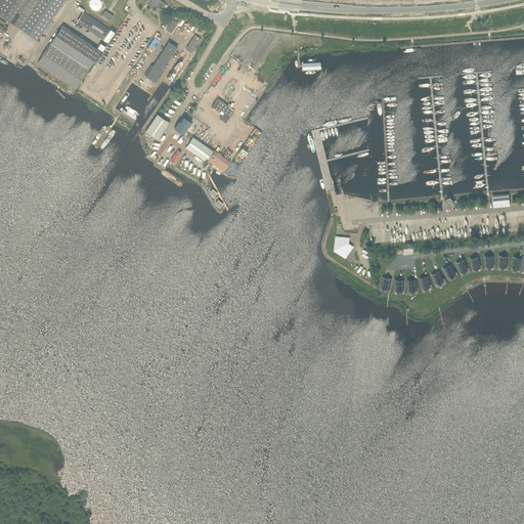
[(0,0),(0,14),(37,39),(63,0),(0,0)]
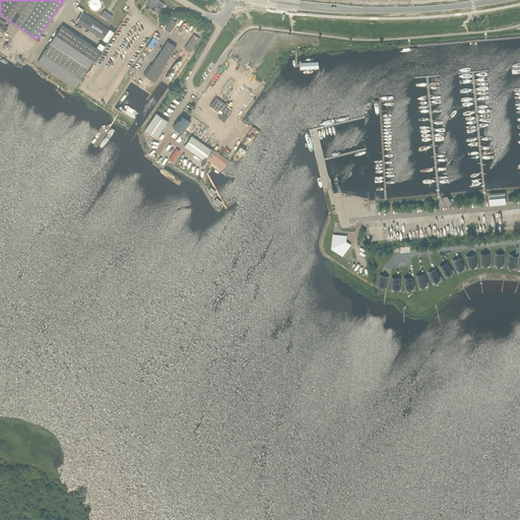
[(88,1),(88,3),(89,4),(89,5),(89,6),(90,7),(91,7),(92,8),(93,8),(94,8),(96,8),(98,8),(99,7),(99,6),(100,5),(101,4),(101,3),(101,2),(101,1),(100,0),(88,0),(89,0),(88,1)]
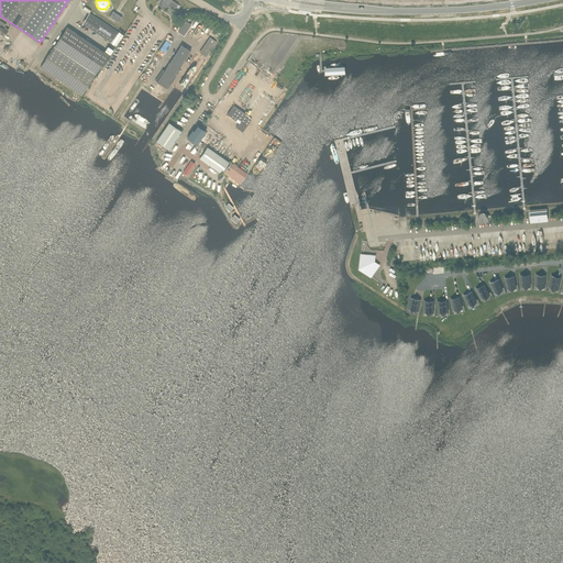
[(161,6),(159,8),(164,11),(168,6),(174,9),(178,4),(172,0),(162,0),(162,1),(163,2),(162,4),(161,6)]
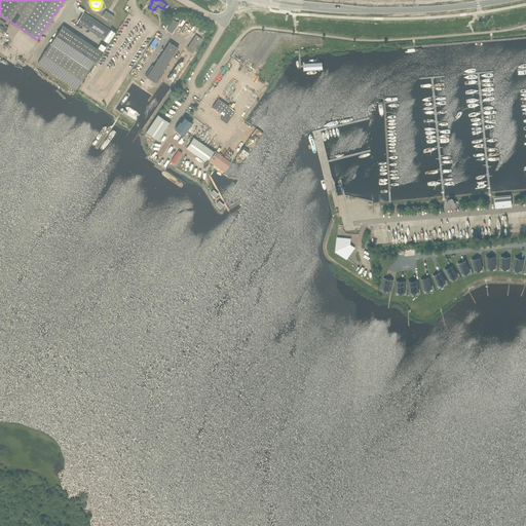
[(111,21),(114,16),(106,10),(102,15),(111,21)]
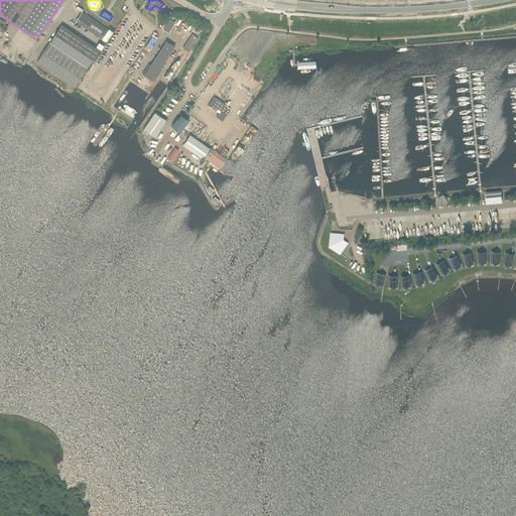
[(108,29),(82,11),(76,21),(102,38),(108,29)]
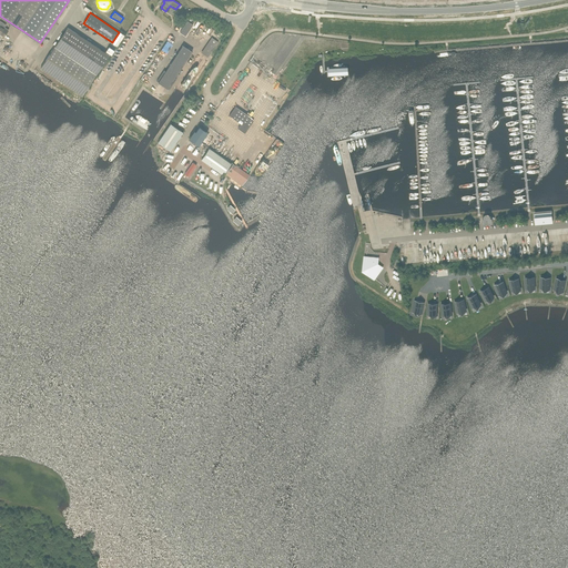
[(185,36),(193,24),(188,21),(180,32),(185,36)]
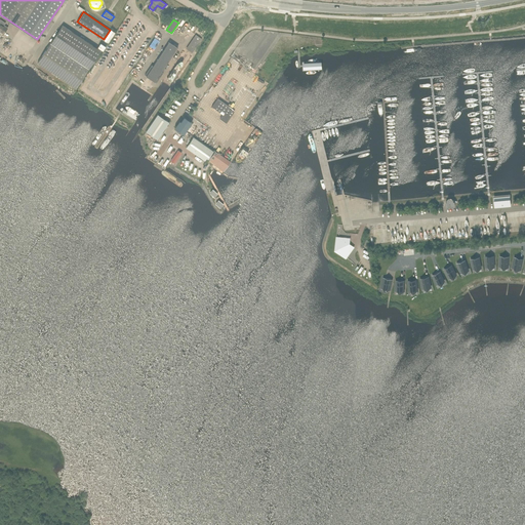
[(76,88),(88,69),(101,50),(63,25),(37,63),(76,88)]
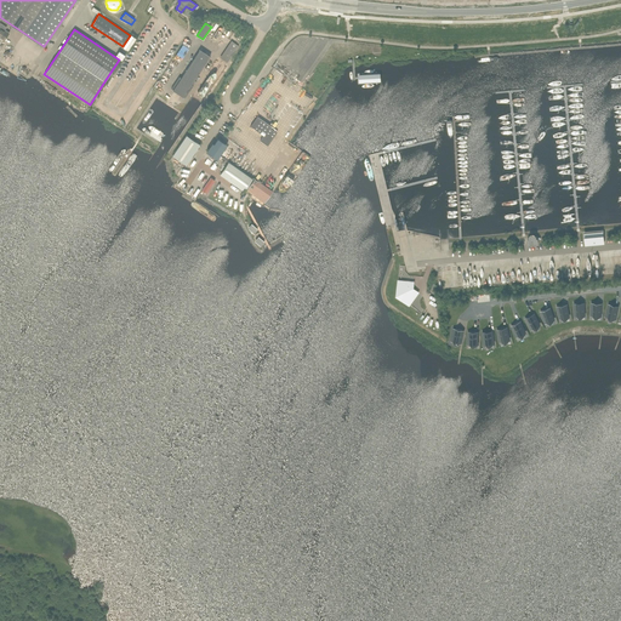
[(220,57),(227,62),(238,46),(231,41),(220,57)]
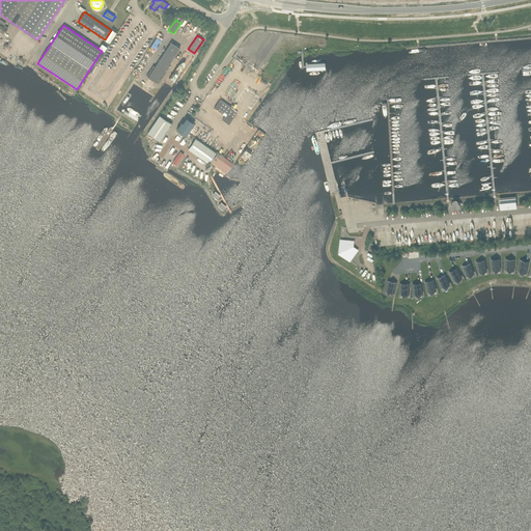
[(157,83),(158,83),(165,73),(164,72),(179,48),(171,43),(155,66),(154,65),(146,76),(147,77),(157,83)]
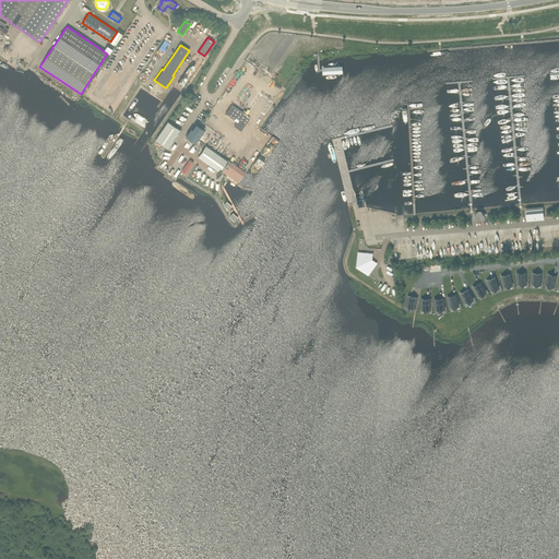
[(232,105),(225,114),(235,120),(236,117),(239,119),(234,126),(240,131),(249,119),(247,117),(248,116),(246,114),(232,105)]
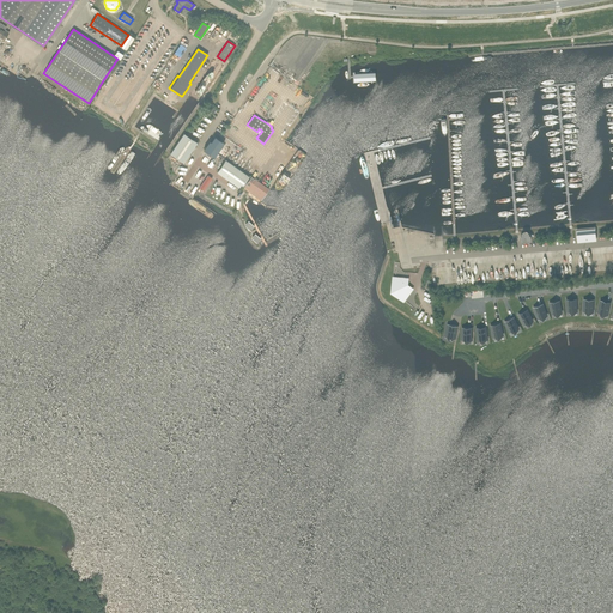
[(170,153),(183,163),(198,143),(183,133),(170,153)]
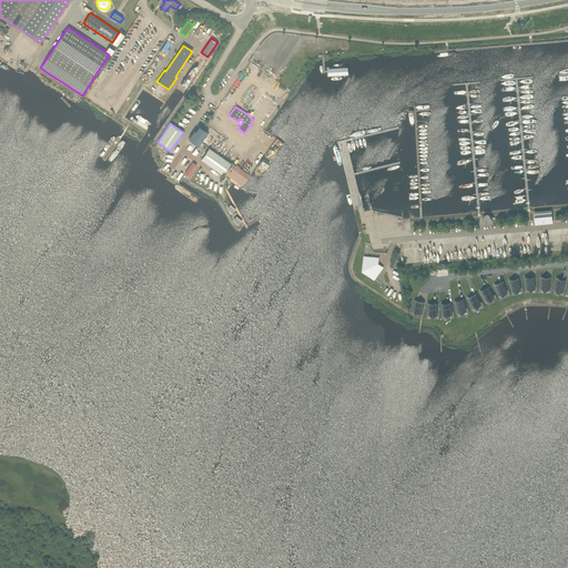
[(192,134),(190,138),(199,144),(200,143),(203,138),(208,132),(200,127),(196,131),(194,130),(192,133),(192,134)]
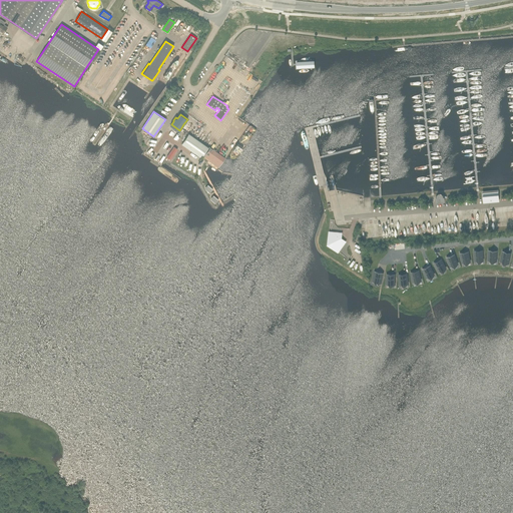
[(201,157),(208,147),(188,133),(181,144),(201,157)]
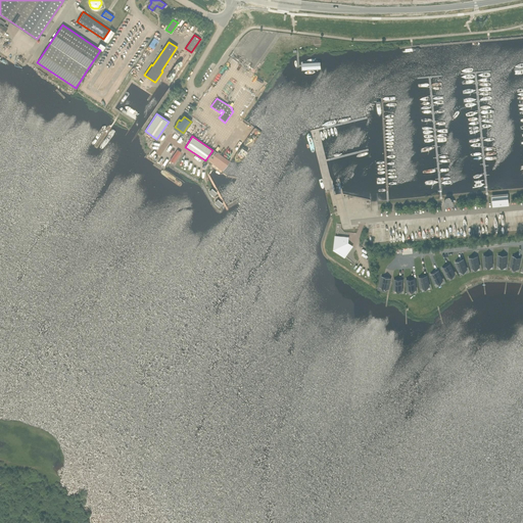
[(181,152),(177,149),(170,159),(174,162),(181,152)]
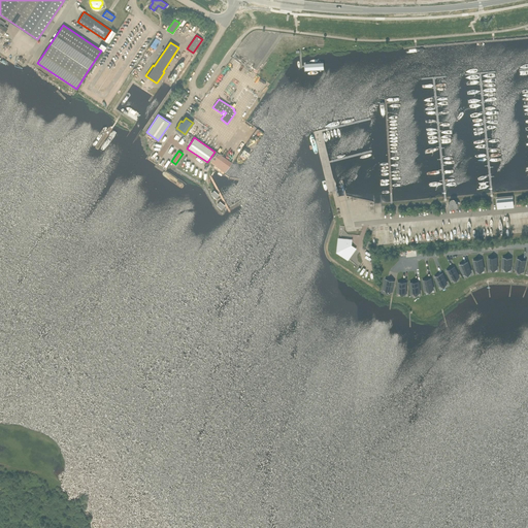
[(216,164),(215,165),(225,172),(232,162),(217,152),(210,160),(216,164)]
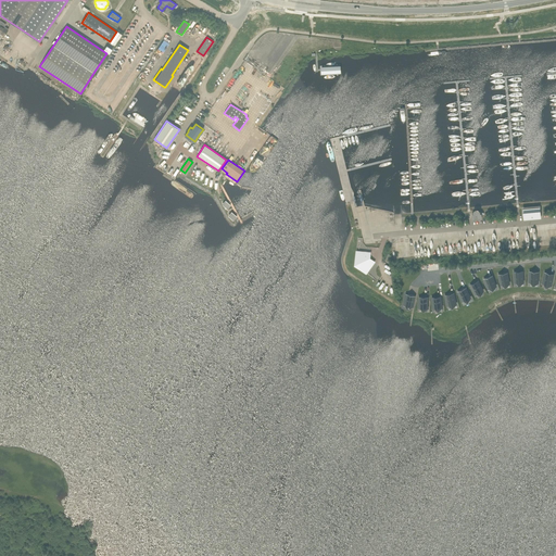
[(544,207),(530,209),(530,218),(545,217),(544,207)]
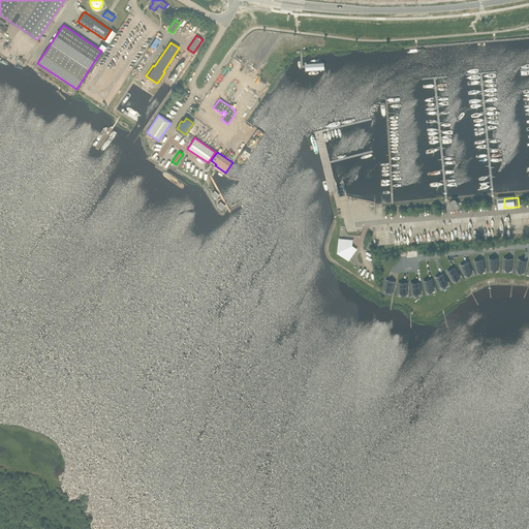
[(449,203),(449,209),(458,208),(458,203),(457,203),(457,201),(457,200),(456,199),(455,199),(455,198),(454,198),(453,199),(452,199),(450,200),(450,201),(449,203)]
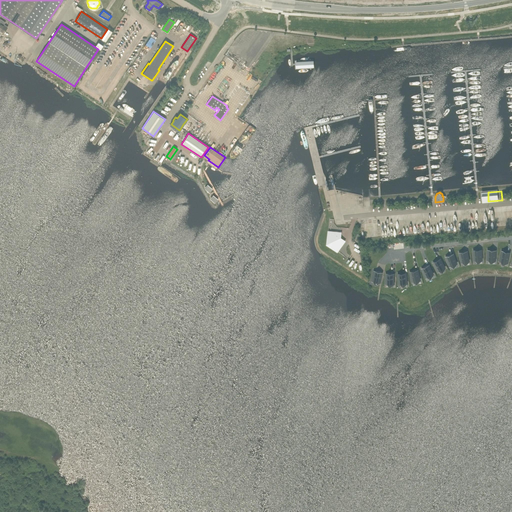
[(336,252),(345,241),(340,238),(341,232),(327,231),(325,244),(336,252)]
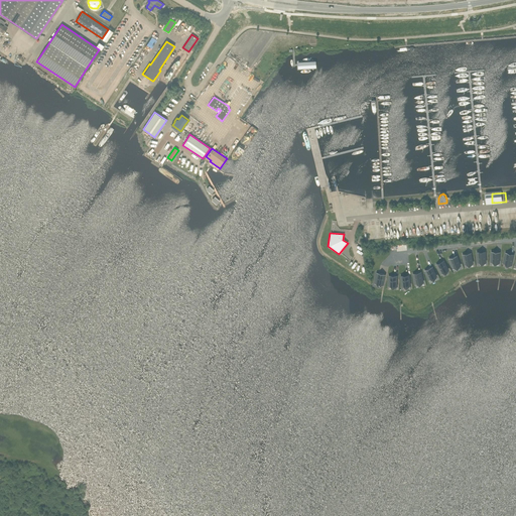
[(486,261),(486,252),(484,253),(484,251),(479,251),(479,255),(477,255),(478,263),(479,263),(485,262),(485,261),(486,261)]
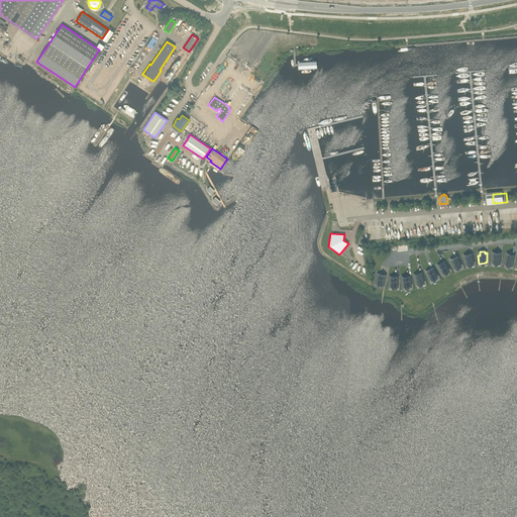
[(500,263),(501,253),(499,253),(500,252),(494,251),(494,255),(492,255),(492,263),(493,263),(499,264),(499,263),(500,263)]
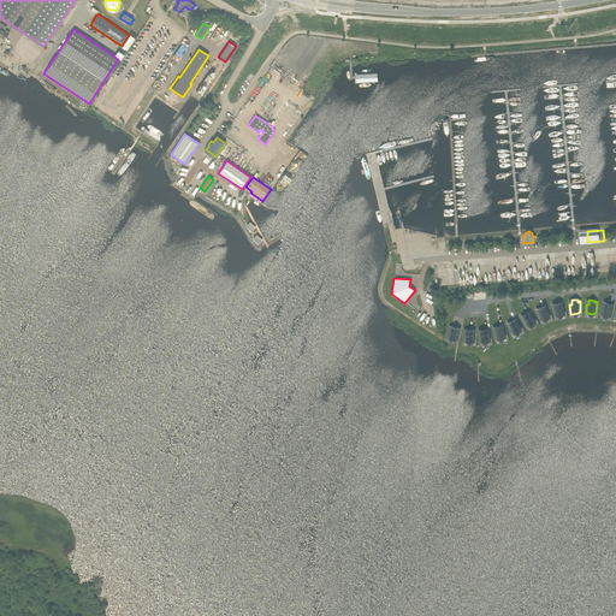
[(611,315),(614,304),(611,304),(612,303),(605,301),(604,306),(603,306),(600,314),(603,314),(609,317),(609,314),(611,315)]
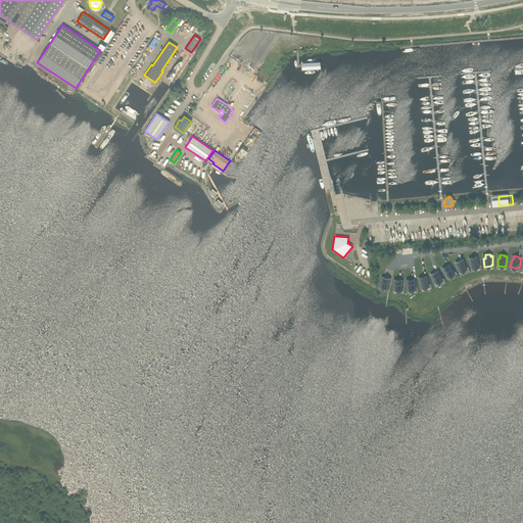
[(479,266),(477,257),(476,257),(476,256),(470,257),(471,260),(469,262),(471,269),(473,269),(478,268),(478,266),(479,266)]
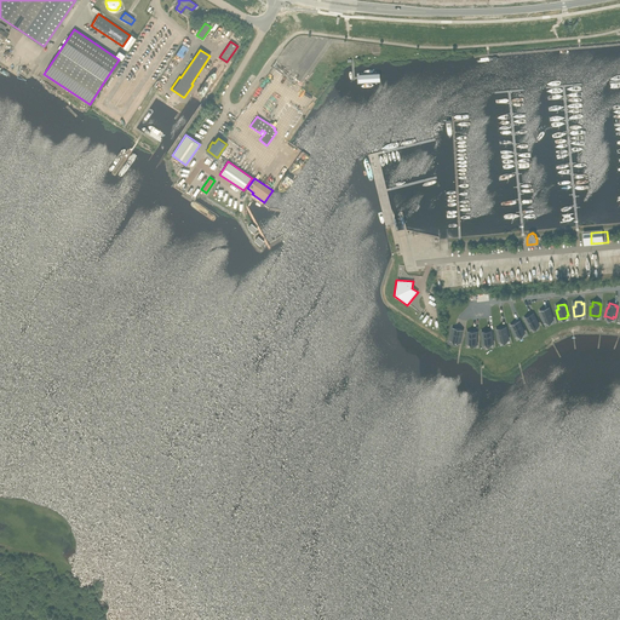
[(554,319),(550,309),(547,309),(547,308),(541,310),(543,314),(540,315),(544,323),(546,322),(552,320),(551,319),(554,319)]
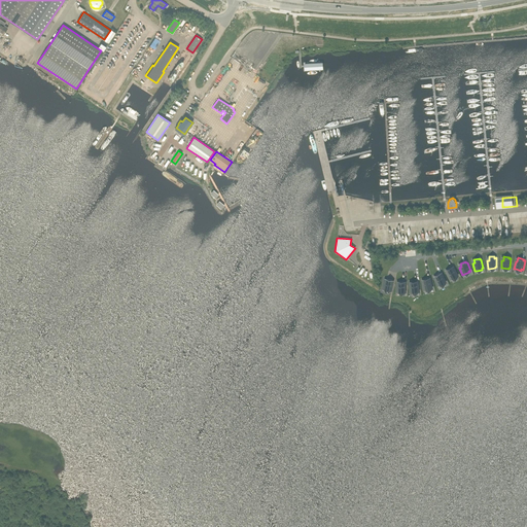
[(457,276),(458,275),(454,267),(453,268),(452,267),(447,269),(449,272),(447,273),(451,280),(452,279),(457,277),(457,276)]
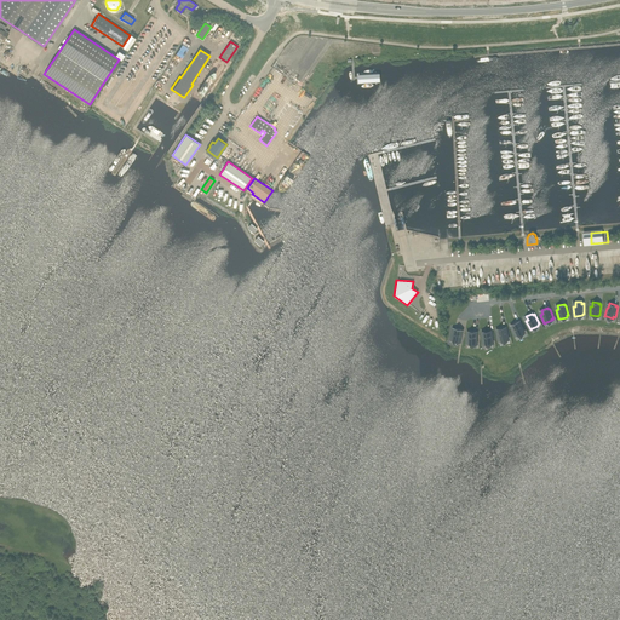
[(523,333),(523,332),(524,331),(520,322),(518,322),(518,321),(512,323),(514,328),(511,328),(516,337),(517,336),(523,333)]
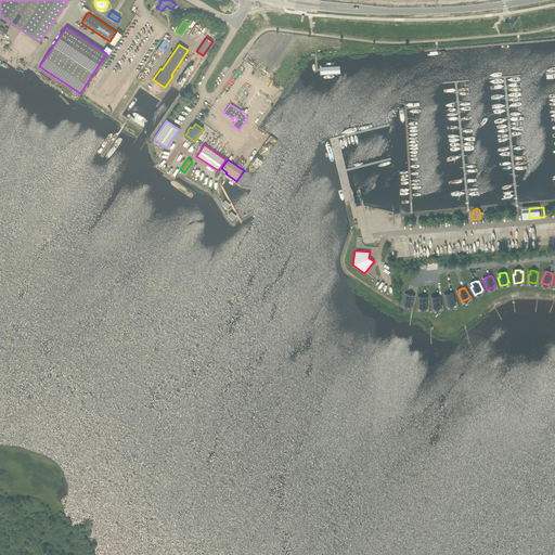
[(455,302),(453,294),(452,294),(451,293),(446,294),(447,297),(444,298),(447,306),(449,306),(454,305),(454,302),(455,302)]
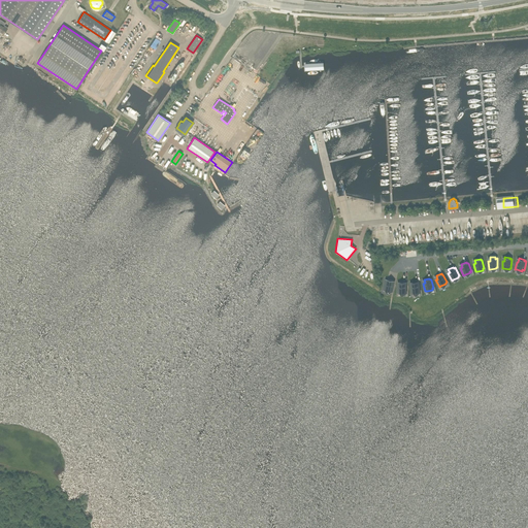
[(392,291),(394,282),(393,282),(393,281),(387,279),(387,283),(385,283),(383,290),(385,290),(391,292),(391,290),(392,291)]
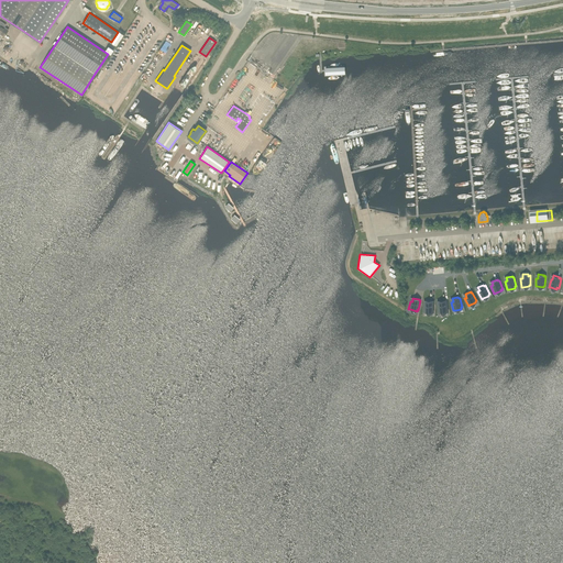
[(448,310),(446,301),(445,301),(445,299),(439,300),(440,304),(438,305),(439,312),(440,312),(446,311),(446,310),(448,310)]
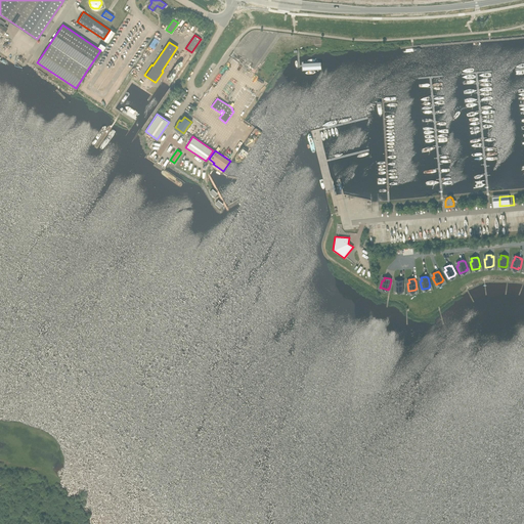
[(403,290),(403,280),(402,280),(402,279),(396,279),(396,282),(394,282),(394,291),(396,291),(402,291),(402,290),(403,290)]
